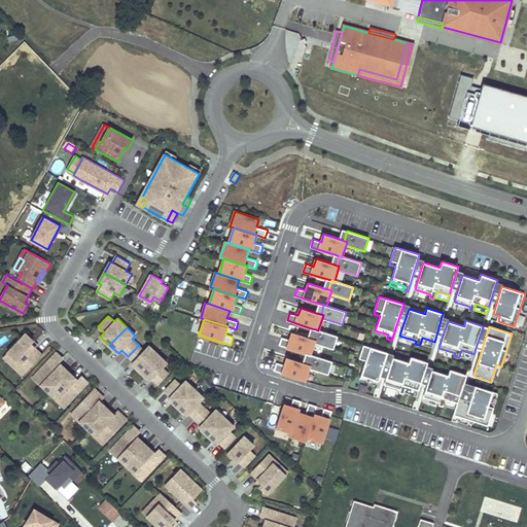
[(316,329),(313,339),(315,340),(314,343),(334,349),(338,336),(318,329),(318,330),(316,329)]
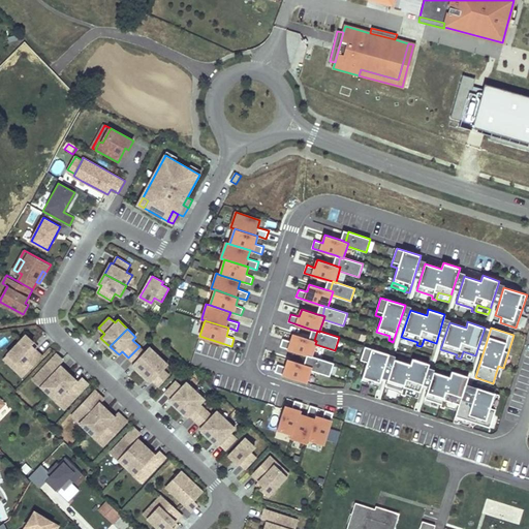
[(389,340),(390,336),(376,332),(375,336),(389,340)]
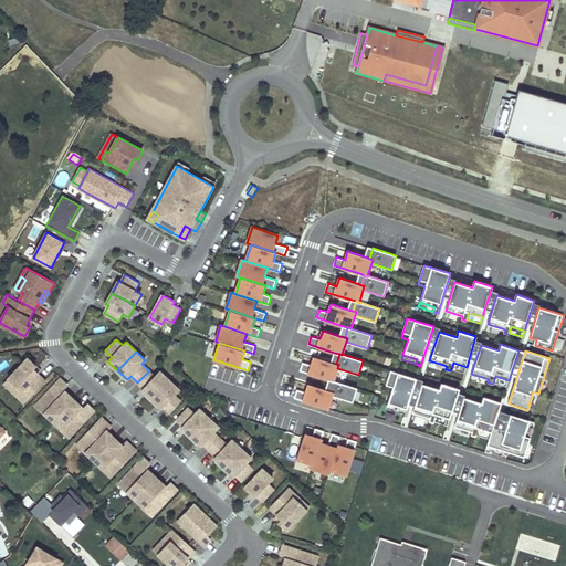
[(39,373),(33,368),(37,365),(28,357),(9,378),(21,390),(19,394),(25,400),(45,379),(39,373)]
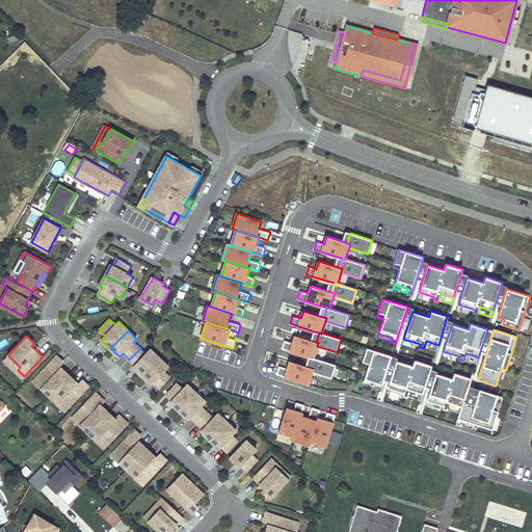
[(285,341),(282,348),(304,355),(309,356),(314,358),(314,357),(317,346),(318,343),(316,342),(311,340),(295,336),(293,343),(285,341)]
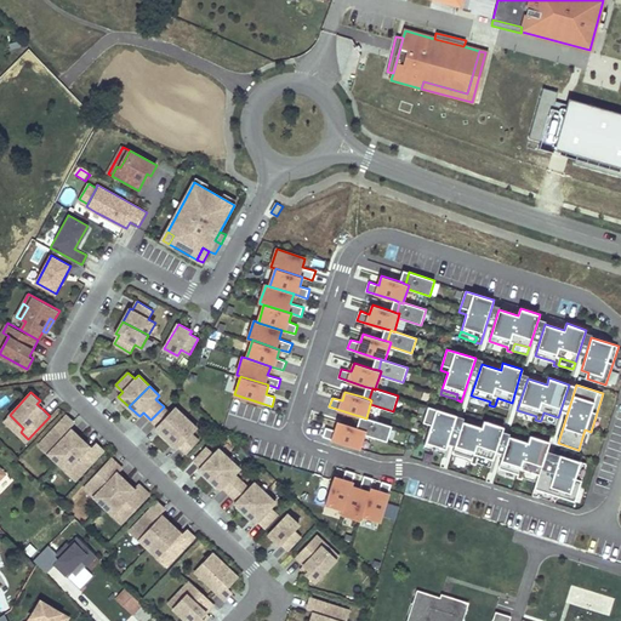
[(510,409),(512,403),(497,398),(495,405),(510,409)]
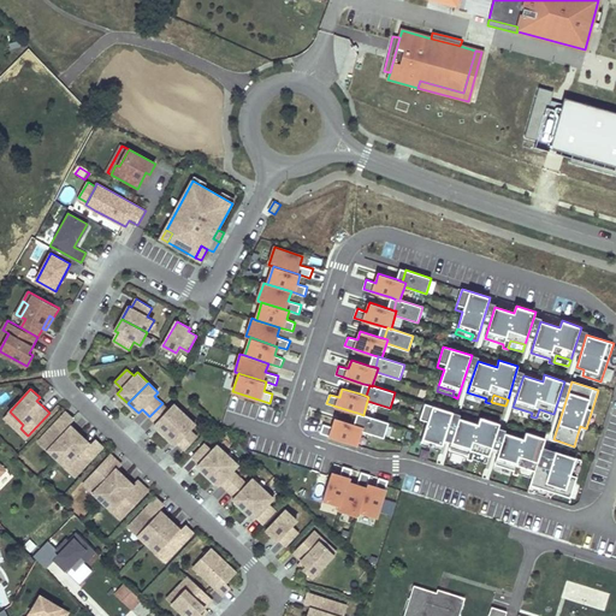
[(455,407),(427,398),(420,419),(427,421),(422,438),(438,443),(436,448),(442,450),(455,407)]
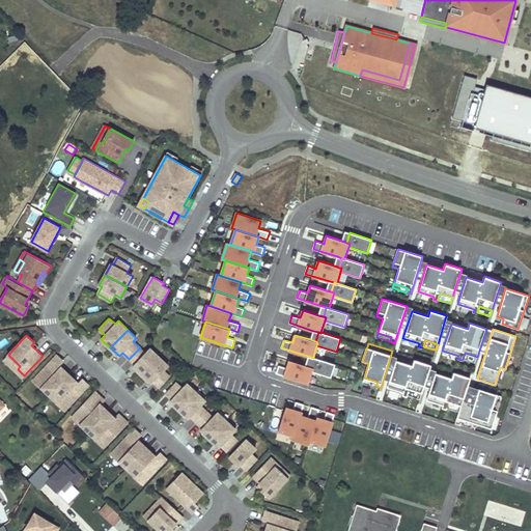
[(142,374),(160,357),(150,347),(146,353),(140,347),(129,359),(135,364),(134,366),(142,374)]
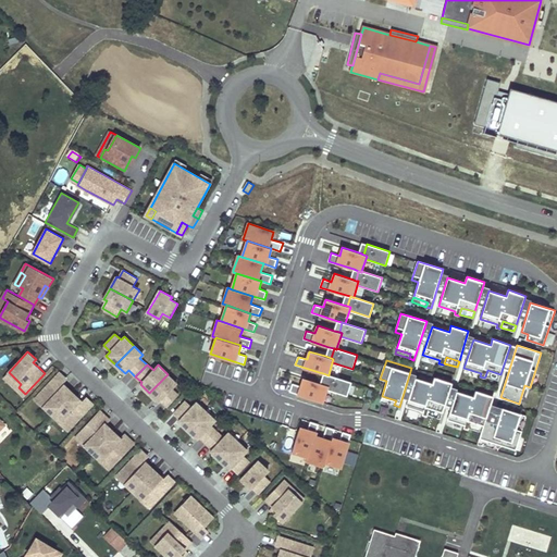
[(498,381),(500,374),(487,370),(485,376),(498,381)]
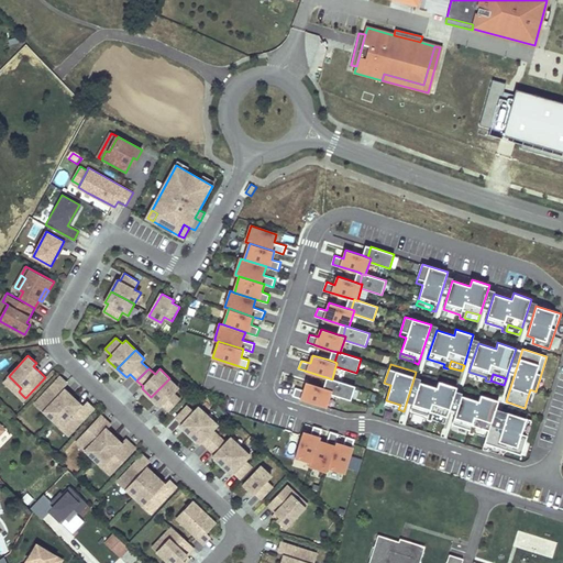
[(53,419),(74,396),(64,386),(68,382),(61,375),(39,399),(47,407),(44,410),(53,419)]
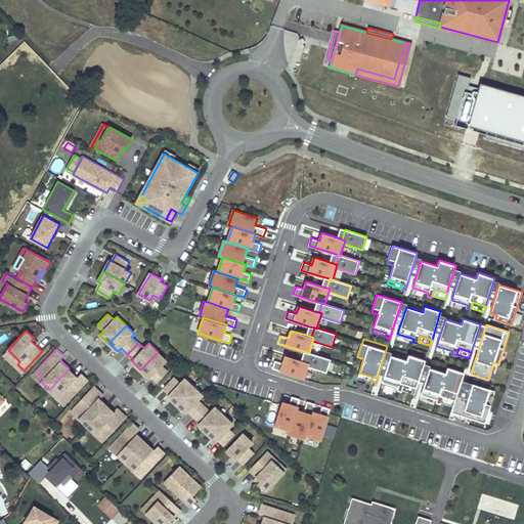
[(19,361),(8,350),(3,354),(23,373),(24,370),(17,364),(19,361)]
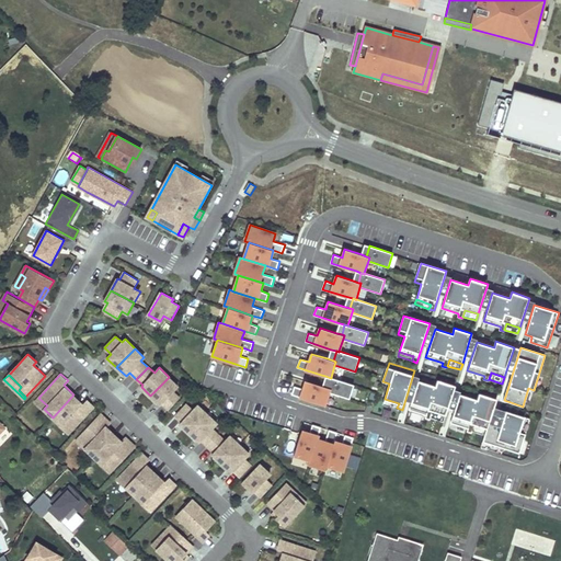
[(325,376),(322,386),(330,388),(329,392),(350,399),(354,385),(331,377),(331,378),(325,376)]
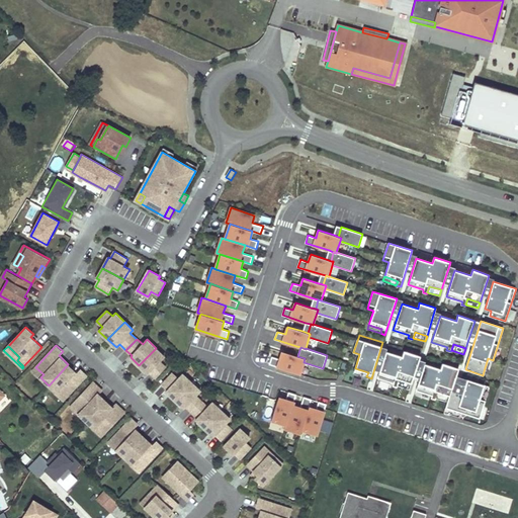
[(166,366),(160,361),(164,356),(156,348),(139,365),(148,373),(150,371),(156,377),(166,366)]
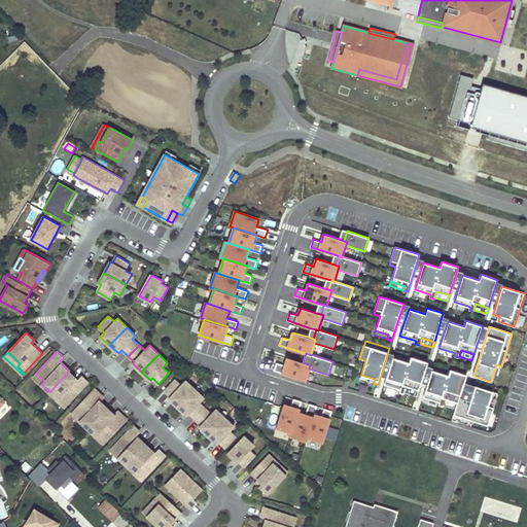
[(277,362),(274,371),(306,380),(309,369),(310,364),(303,362),(299,361),(287,357),(285,365),(277,362)]
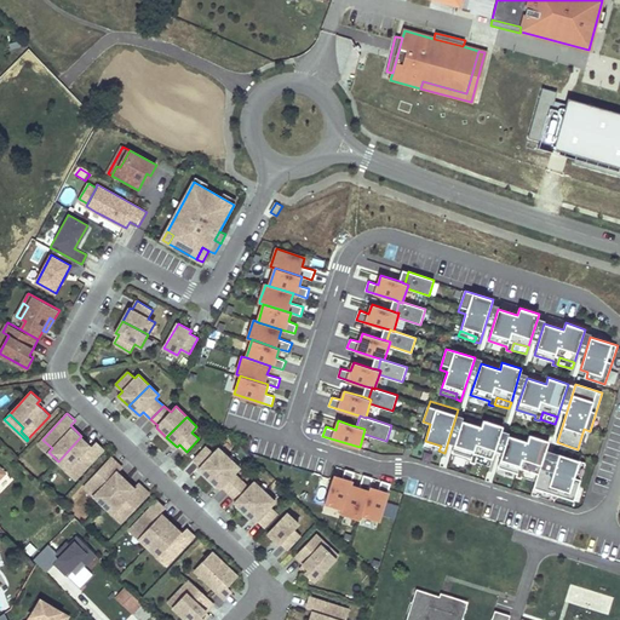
[(463,420),(452,453),(471,459),(470,461),(475,464),(476,461),(478,454),(493,459),(503,426),(483,420),(481,426),(463,420)]
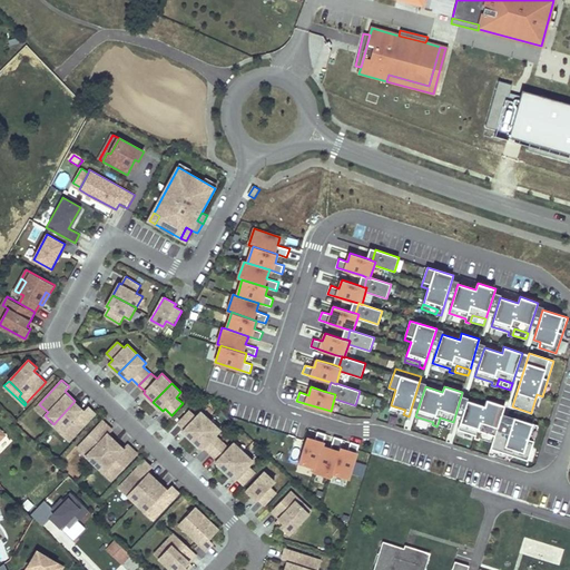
[(538,410),(542,396),(537,394),(532,409),(538,410)]
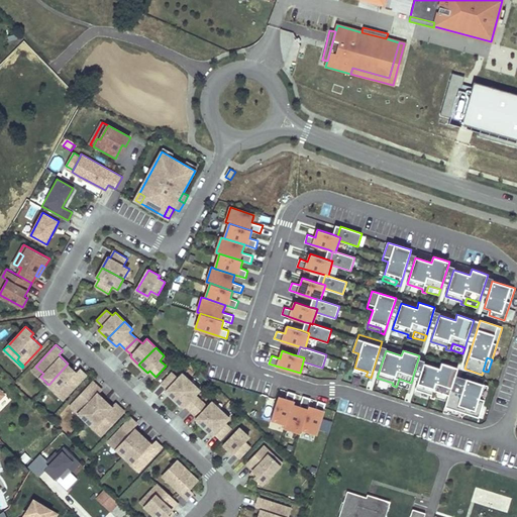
[(424,363),(415,390),(431,395),(430,398),(434,399),(435,397),(437,391),(449,395),(457,368),(441,363),(440,369),(424,363)]
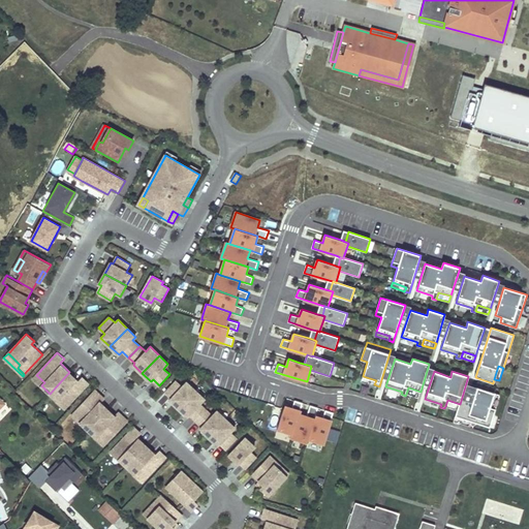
[(68,405),(90,383),(83,377),(79,381),(69,372),(50,394),(57,401),(60,398),(68,405)]
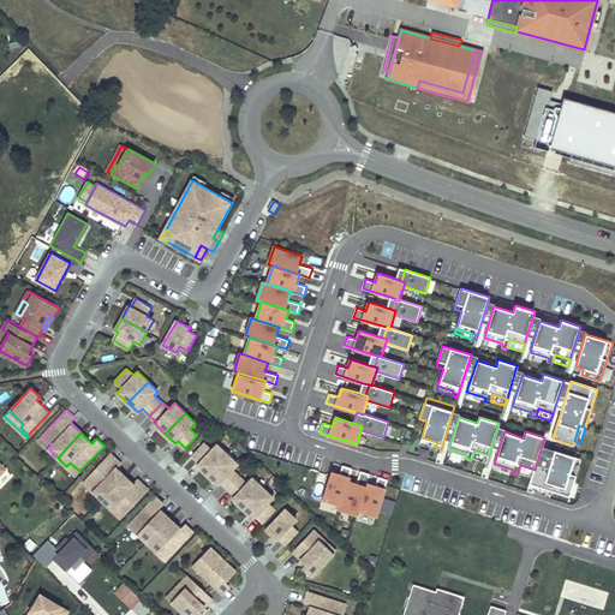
[(52,445),(42,436),(39,440),(48,448),(52,445)]
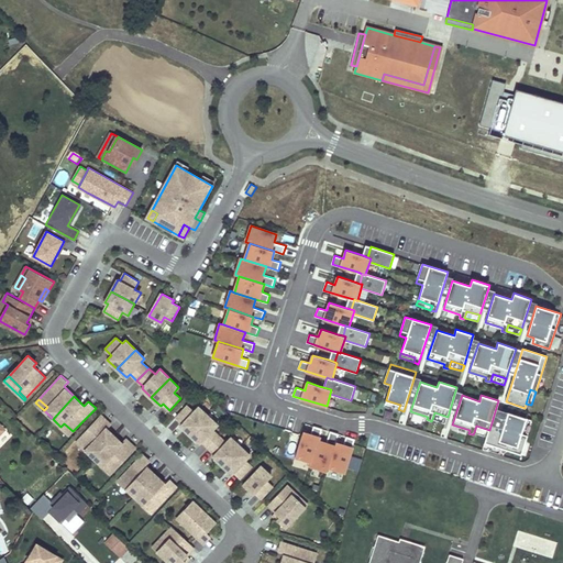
[(398,409),(400,405),(386,400),(384,405),(398,409)]
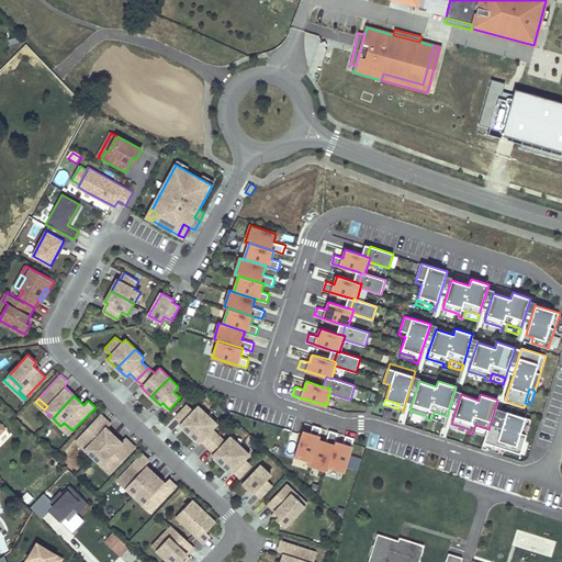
[(190,434),(208,415),(199,406),(193,411),(187,404),(176,416),(182,423),(180,425),(190,434)]
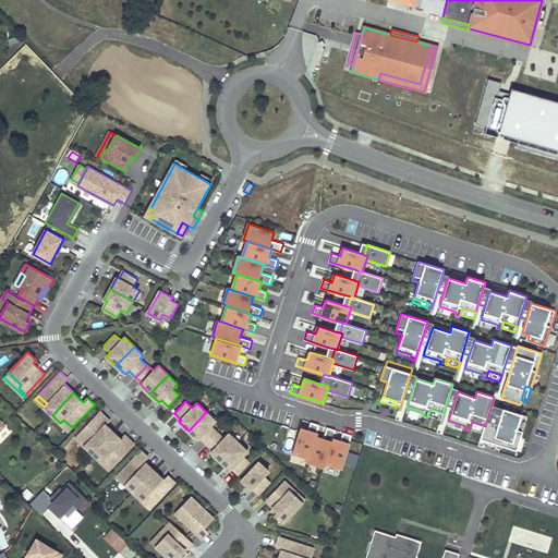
[(441,420),(444,413),(431,409),(428,415),(441,420)]
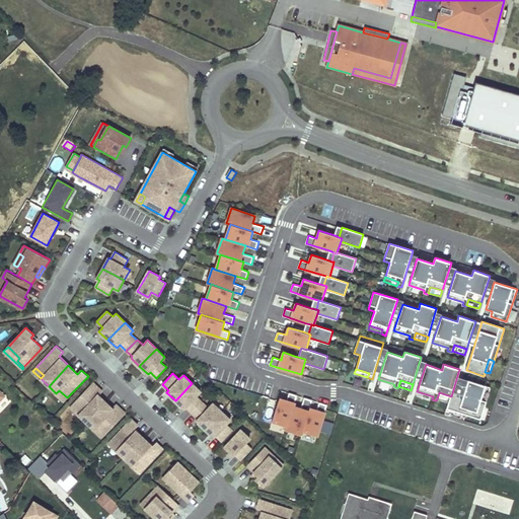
[(459,392),(454,406),(464,410),(463,414),(480,419),(491,387),(467,380),(463,393),(459,392)]
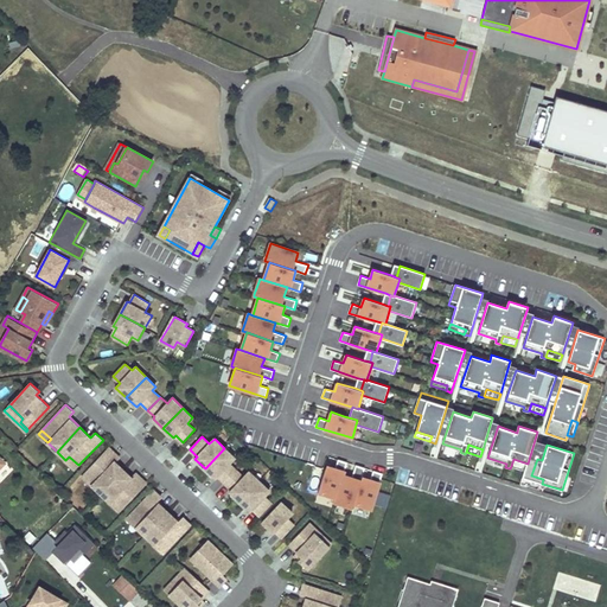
[(101,493),(123,470),(113,459),(117,454),(110,447),(85,472),(95,481),(93,485),(101,493)]
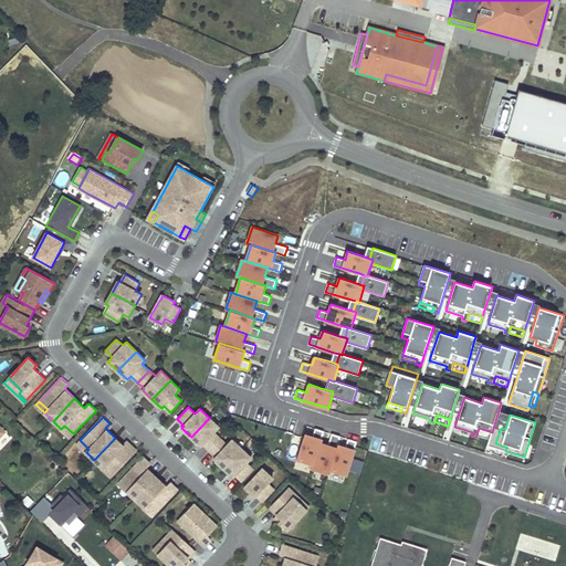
[(209,418),(191,437),(201,446),(202,444),(209,450),(221,438),(215,432),(219,427),(209,418)]
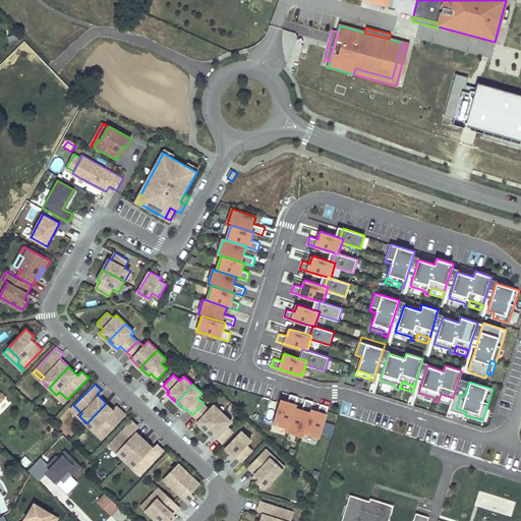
[(67,399),(59,392),(56,395),(64,402),(67,399)]
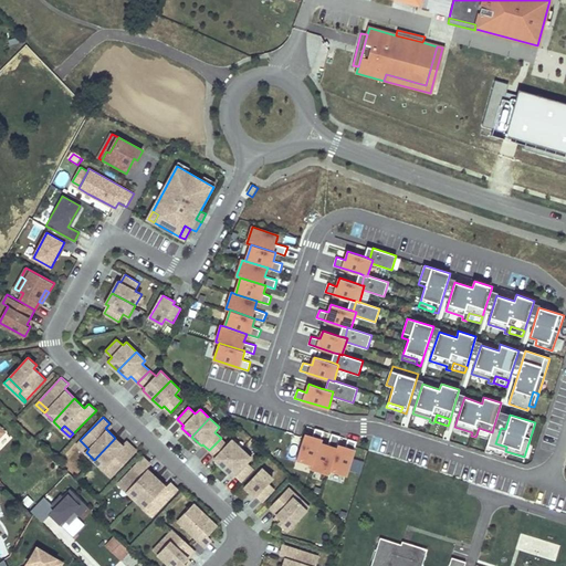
[(320,442),(324,431),(315,428),(313,437),(305,435),(296,459),(313,464),(320,442)]
